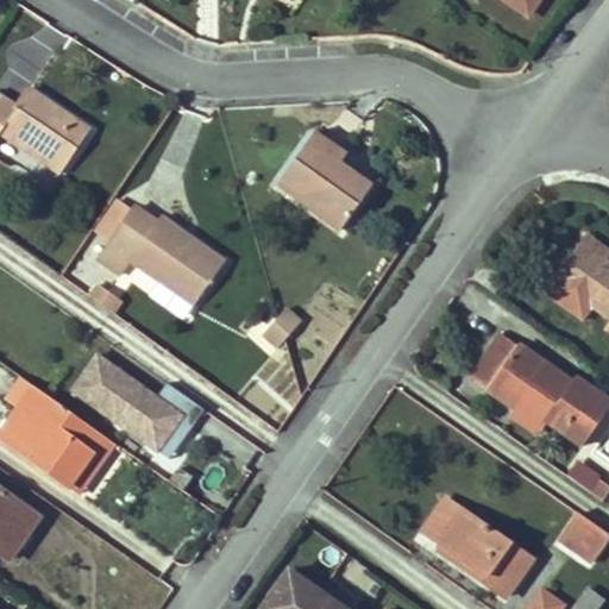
[(537,0),(532,8),(519,0),(501,0),(534,23),(550,0),(537,0)]
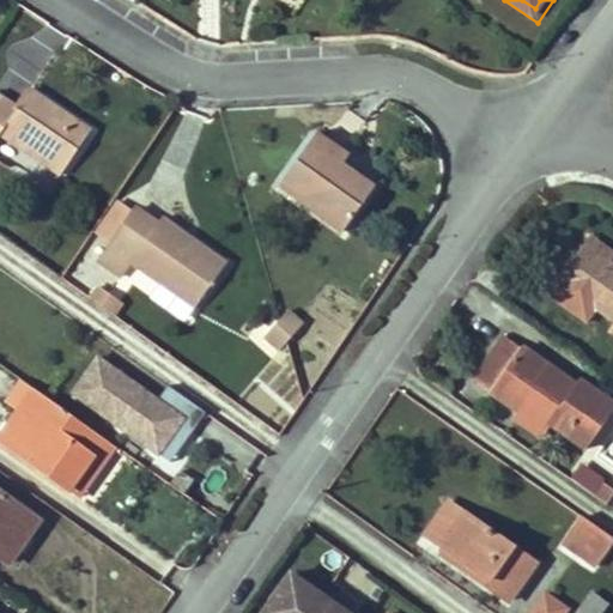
[(25,116),(38,97),(30,91),(17,111),(25,116)]
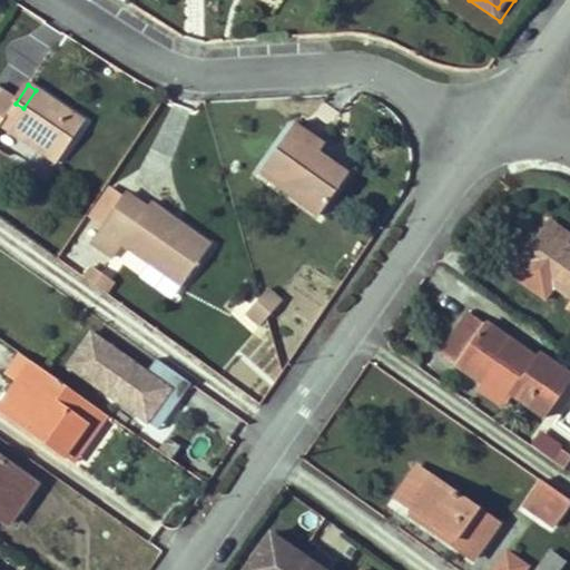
[(57,164),(57,163),(85,124),(36,90),(23,108),(16,104),(0,92),(0,127),(1,127),(57,164)]
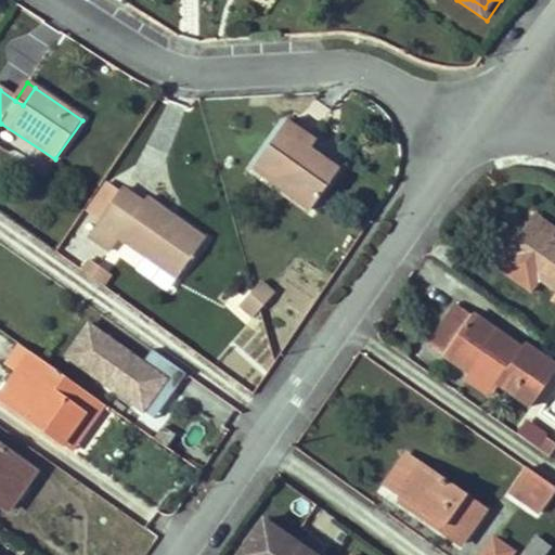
[(289,120),(283,129),(312,151),(319,142),(289,120)]
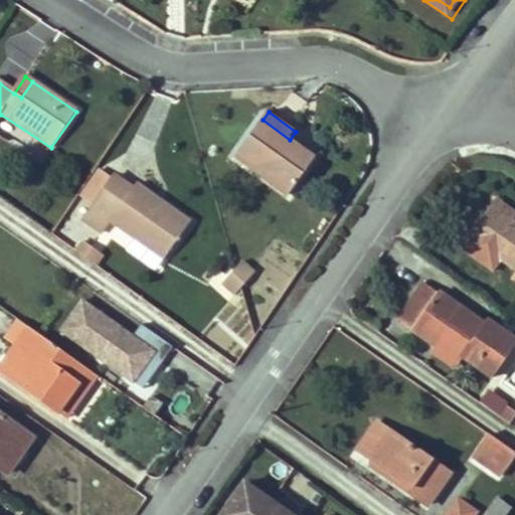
[(290,194),(316,158),(290,140),(263,120),(236,157),(290,194)]
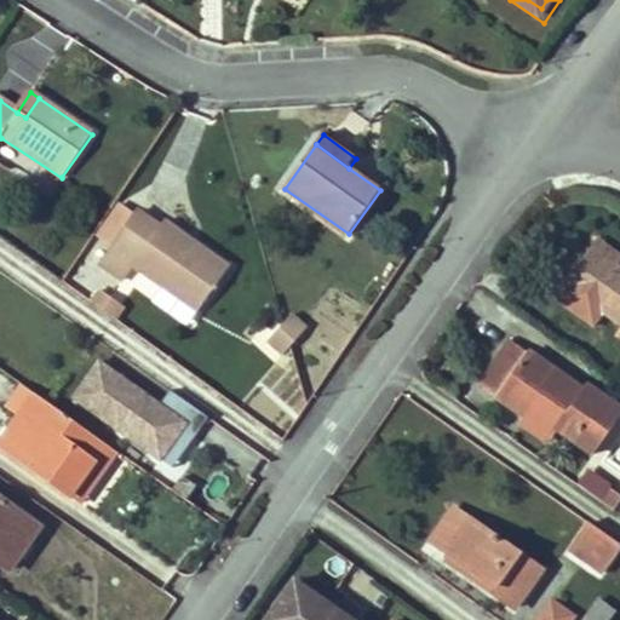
[(110,254),(133,220),(119,211),(96,244),(110,254)]
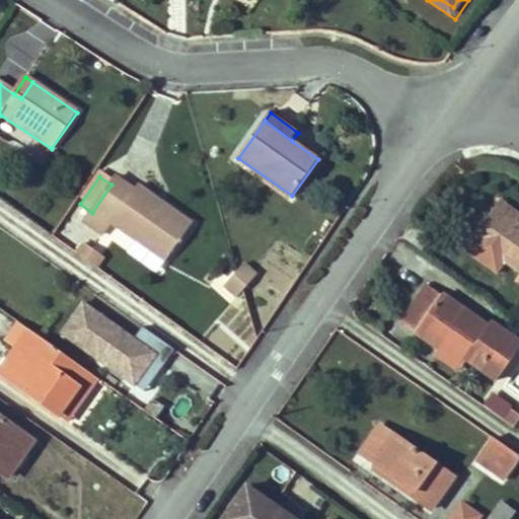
[(113,224),(166,262),(192,225),(138,187),(133,195),(114,181),(112,184),(92,213),(84,224),(102,237),(113,224)]
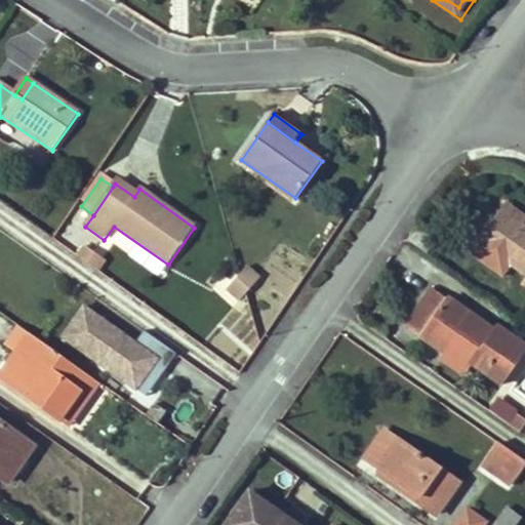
[(524,223),(524,215),(506,203),(499,211),(523,227),(524,223)]
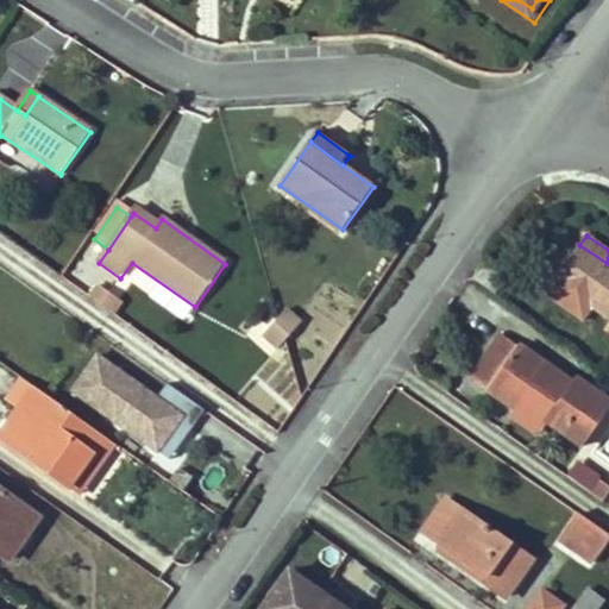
[(608,264),(607,263),(579,245),(553,282),(608,321),(608,264)]
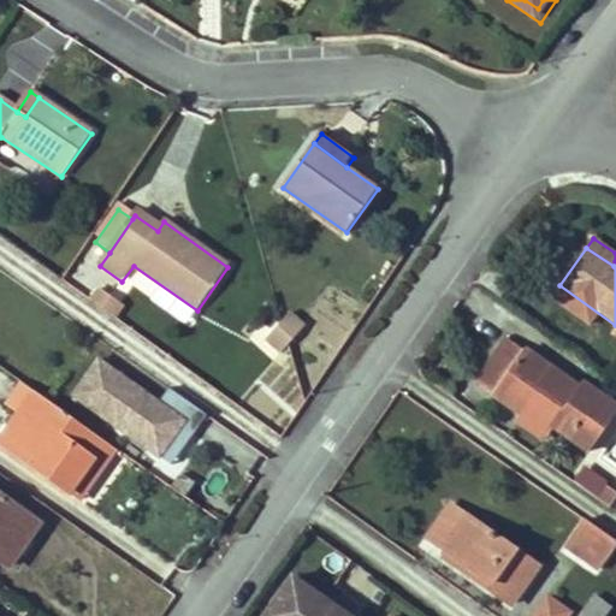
[(100,291),(92,303),(114,320),(123,307),(100,291)]
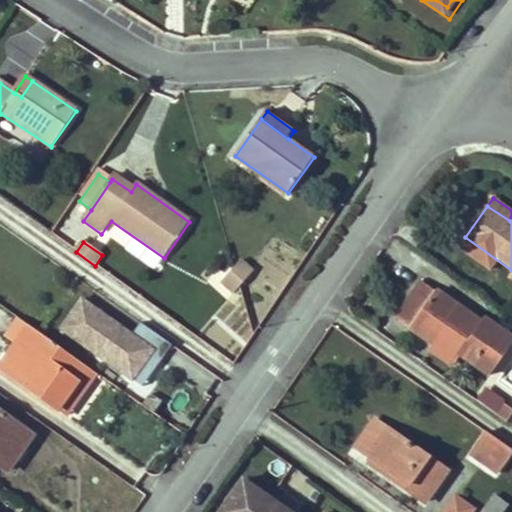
[(235,294),(255,272),(242,261),(222,282),(235,294)]
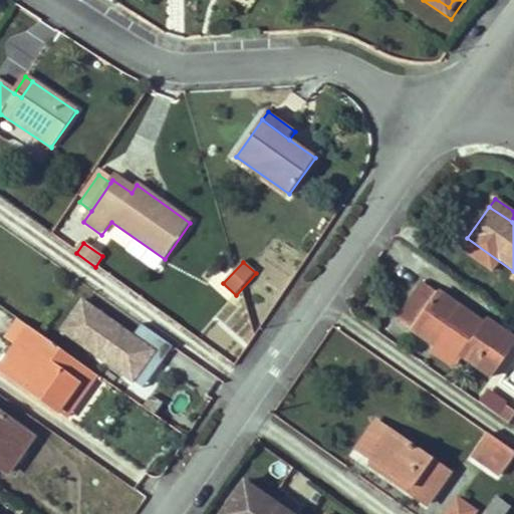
[(436,345),(459,362),(462,358),(492,377),(513,345),(513,338),(486,320),(484,323),(424,281),(397,319),(436,345)]
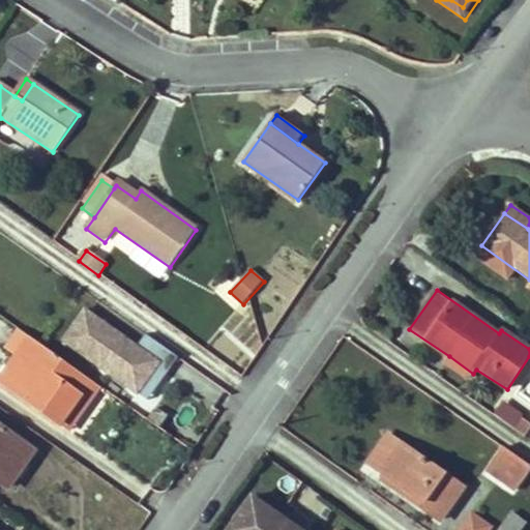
[(144,333),(138,343),(82,306),(58,343),(147,401),(177,355),(144,333)]
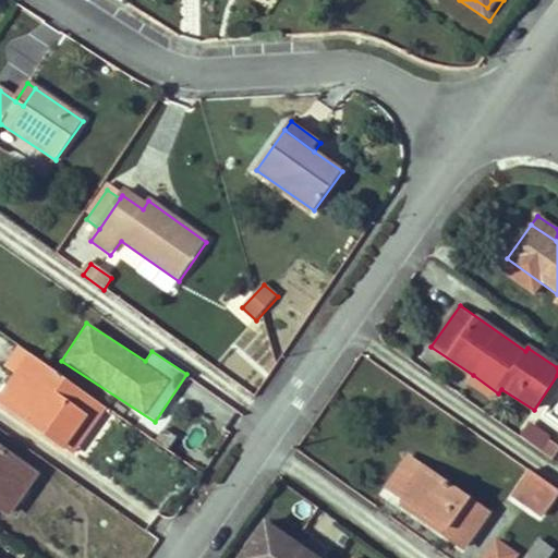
[(5,367),(16,376),(31,354),(20,346),(5,367)]
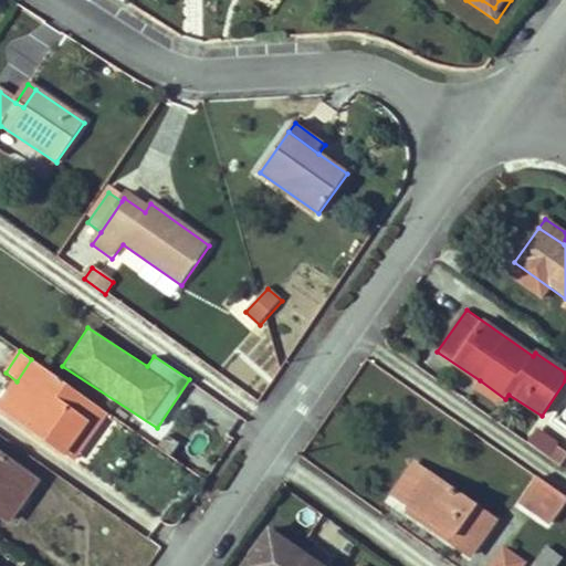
[(64,453),(97,406),(31,359),(17,381),(30,390),(12,417),(64,453)]
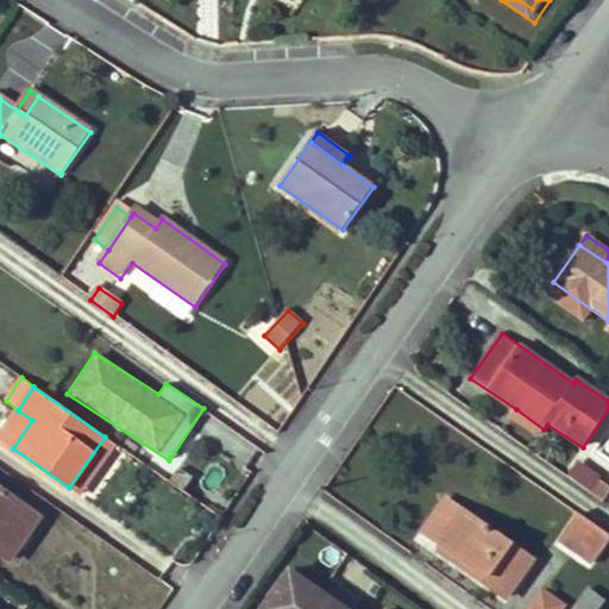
[(539,437),(544,429),(516,409),(510,418),(539,437)]
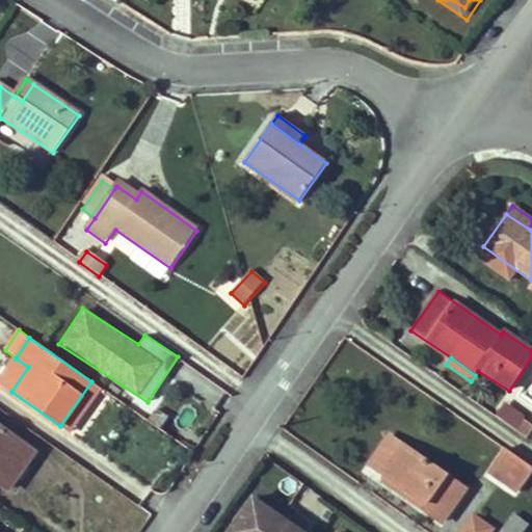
[(28,367),(16,358),(0,379),(0,382),(11,392),(28,367)]
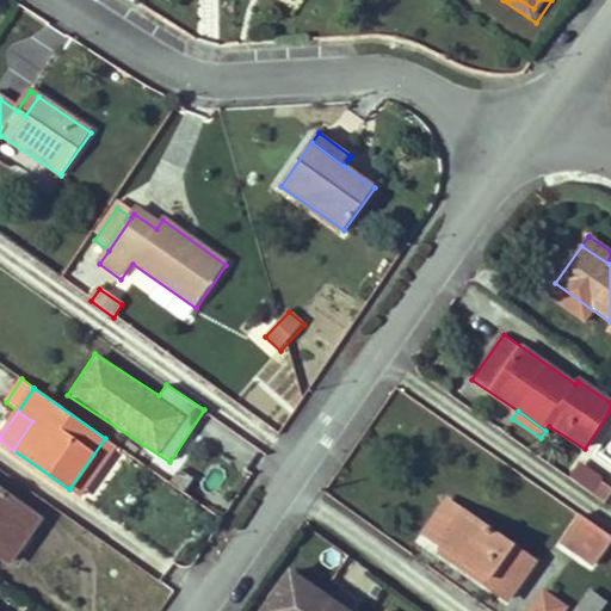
[(610,425),(592,454),(610,467),(610,425)]
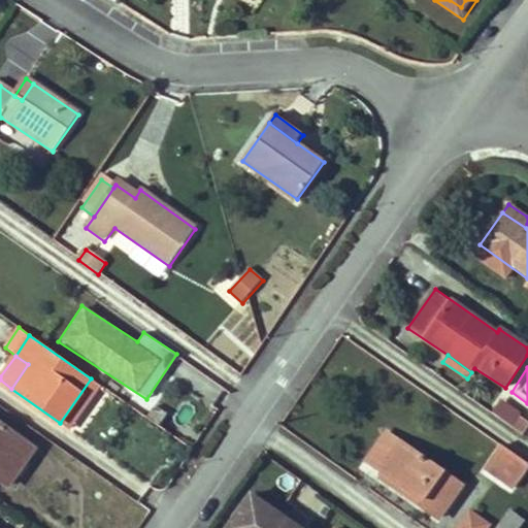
[(69,429),(100,385),(91,378),(60,423),(69,429)]
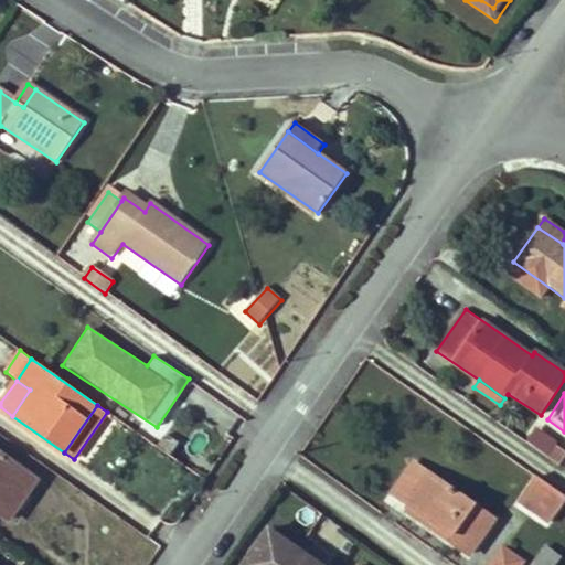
[(452,537),(448,543),(468,557),(493,522),(416,467),(395,496),(411,508),(452,537)]
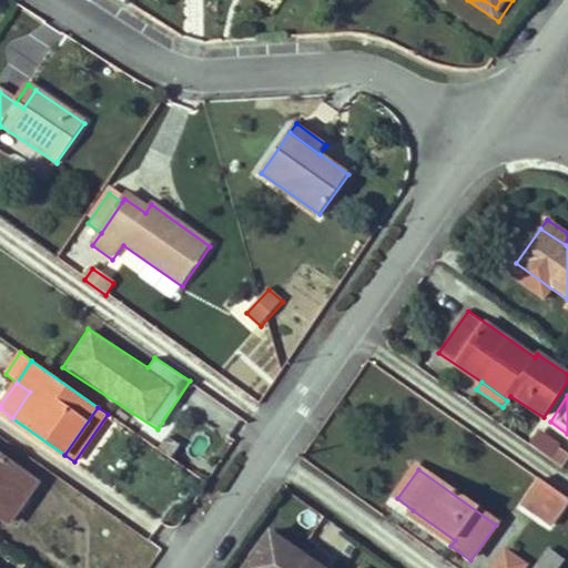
[(0,516),(8,523),(36,483),(27,477),(0,513),(0,516)]
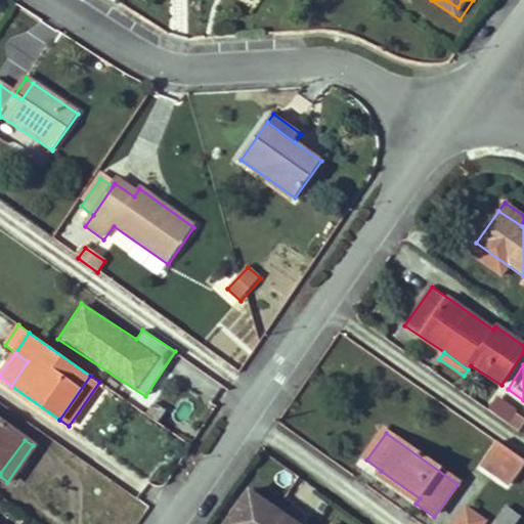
[(510,487),(523,467),(523,462),(498,444),(482,468),(510,487)]
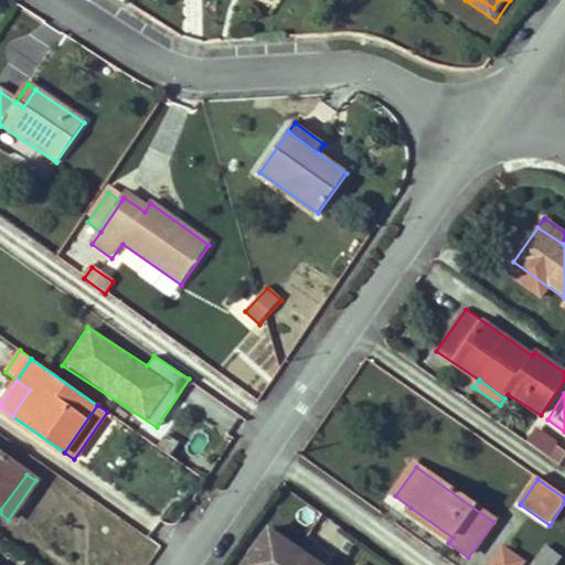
[(448,543),(452,537),(411,508),(406,513),(448,543)]
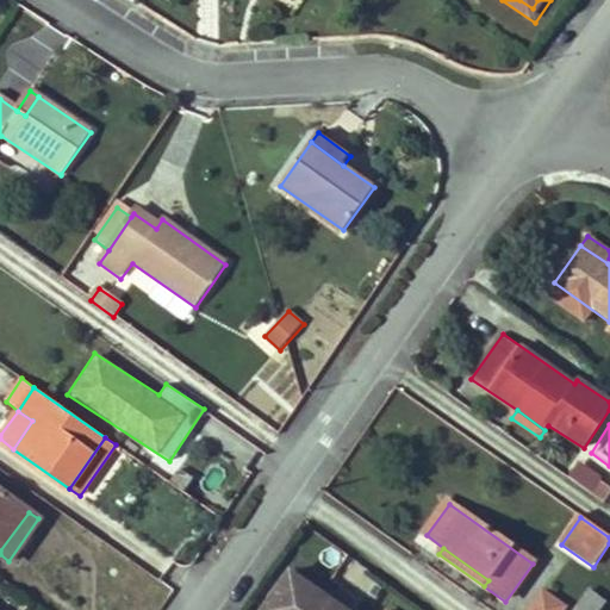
[(342,609),(290,572),(262,609),(342,609)]
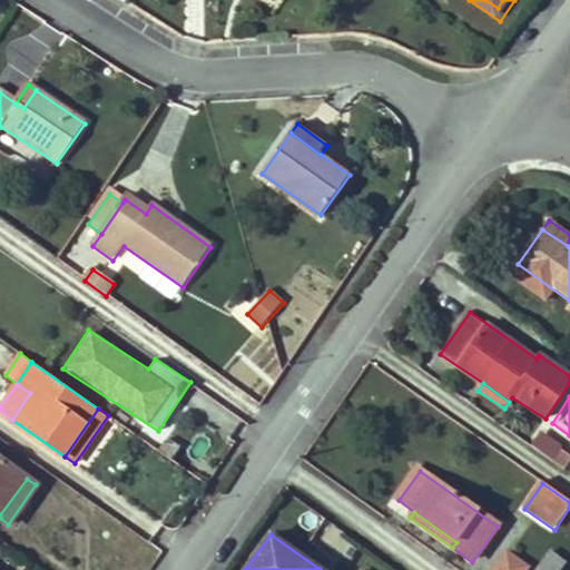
[(559,569),(566,561),(551,551),(537,569),(559,569)]
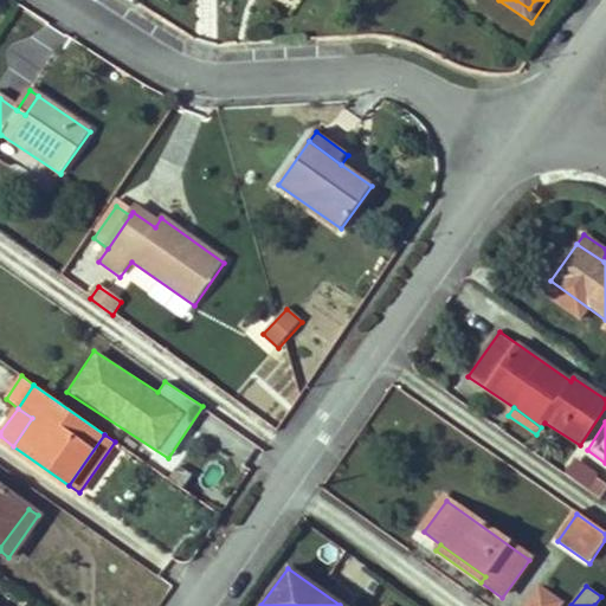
[(537,591),(526,605),(559,605),(560,605),(537,591)]
